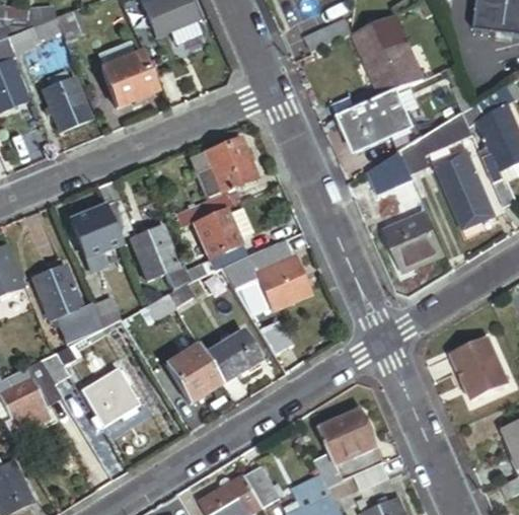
[(198,18),(190,0),(141,0),(155,35),(169,30),(174,43),(201,32),(196,19),(198,18)]
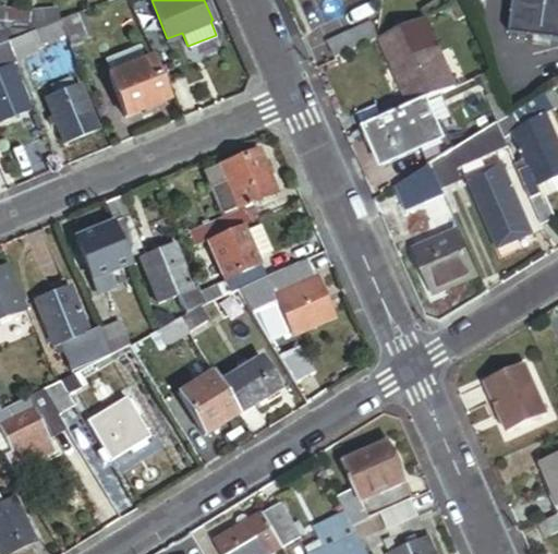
[(555,40),(557,19),(557,0),(513,0),(509,35),(555,40)]
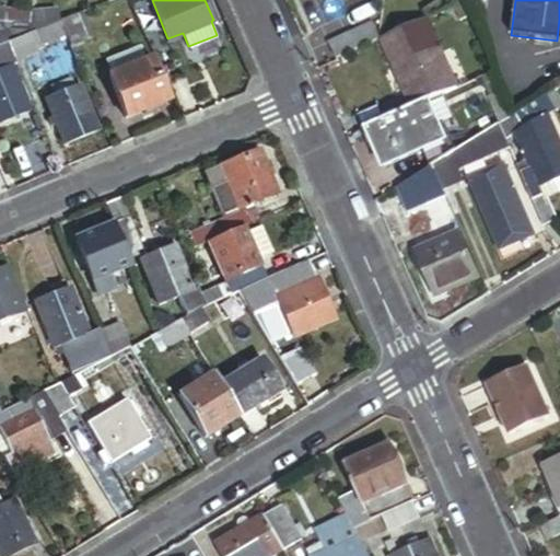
[(31,10),(31,9),(0,7),(0,19),(30,21),(31,10)]
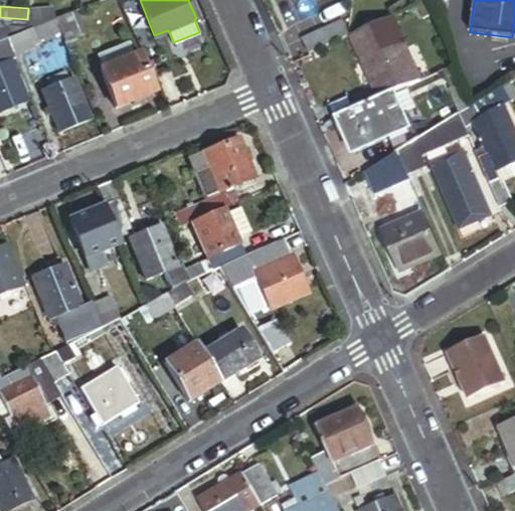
[(53,6),(28,9),(27,19),(27,29),(32,27),(55,17),(56,17),(53,6)]
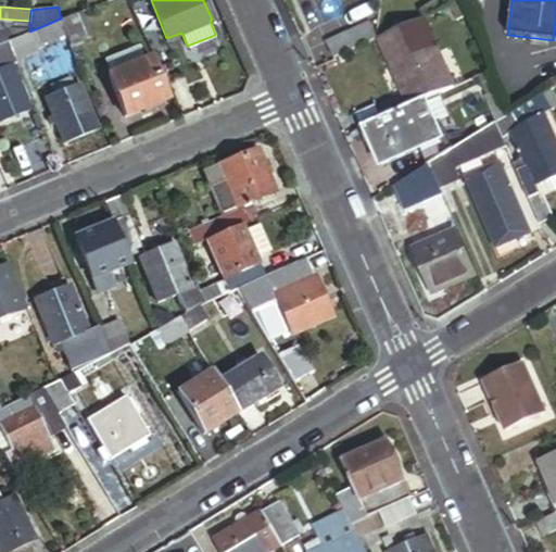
[(90,40),(78,11),(61,19),(60,19),(65,30),(72,48),(90,40)]
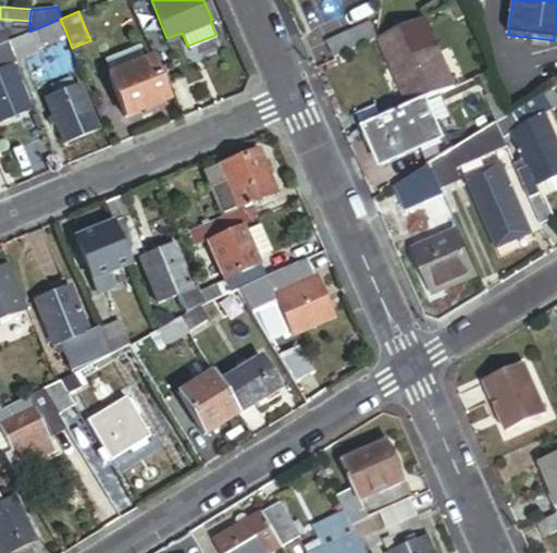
[(453,86),(422,17),(385,34),(400,68),(396,70),(412,103),(426,97),(453,86)]
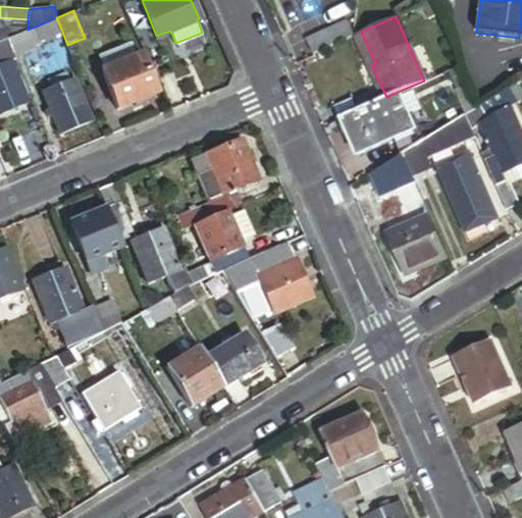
[(56,17),(33,28),(36,35),(37,39),(61,29),(56,17)]
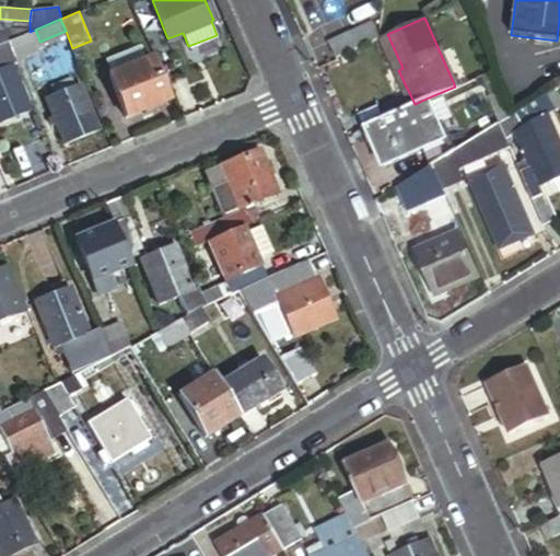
[(338,57),(382,37),(374,21),(330,41),(338,57)]
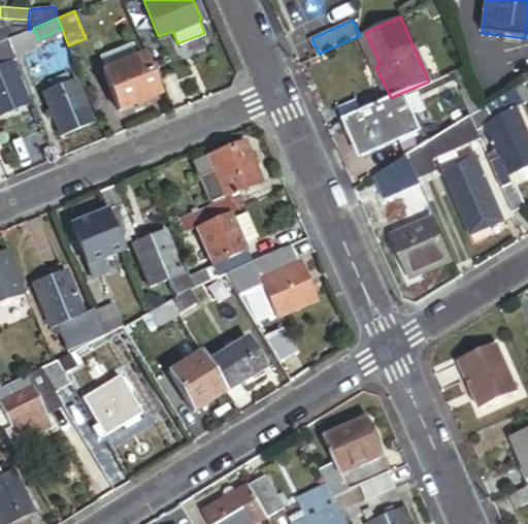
[(33,28),(28,30),(7,38),(12,52),(35,42),(32,36),(36,35),(33,28)]
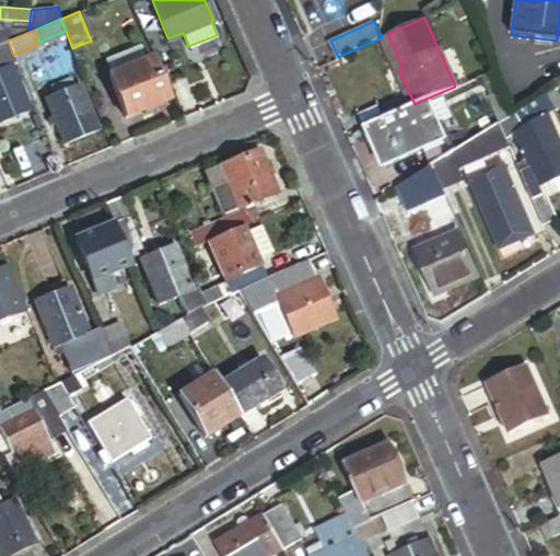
[(13,55),(8,41),(0,43),(0,60),(9,57),(13,55)]
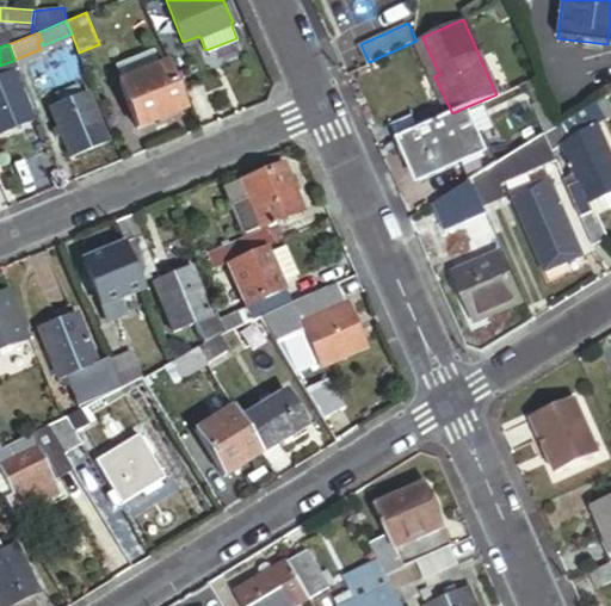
[(185,106),(167,60),(118,80),(137,125),(185,106)]
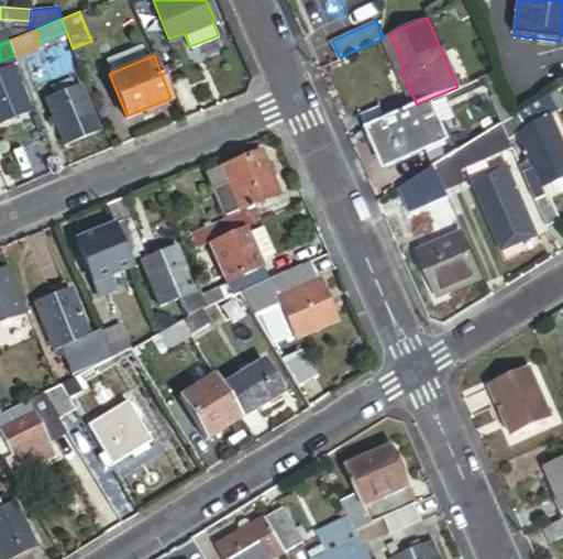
[(0,120),(31,109),(9,57),(0,61),(0,120)]
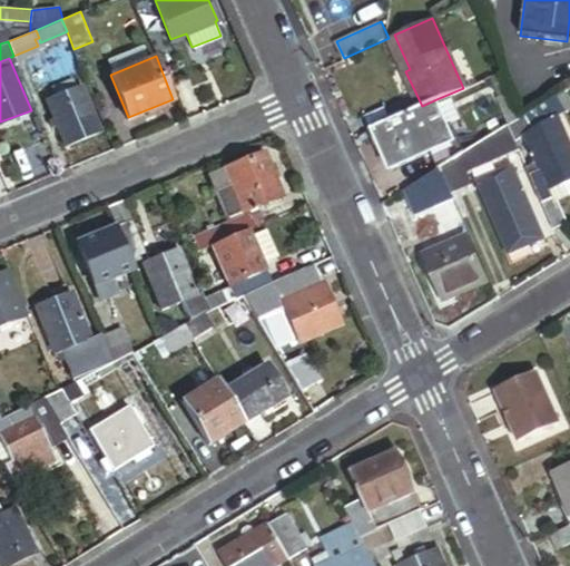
[(100,129),(81,84),(47,98),(66,144),(100,129)]
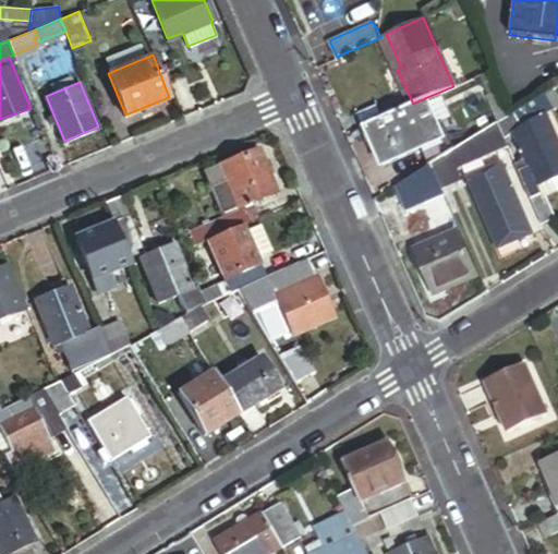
[(557,91),(555,86),(545,93),(550,105),(557,100),(557,91)]
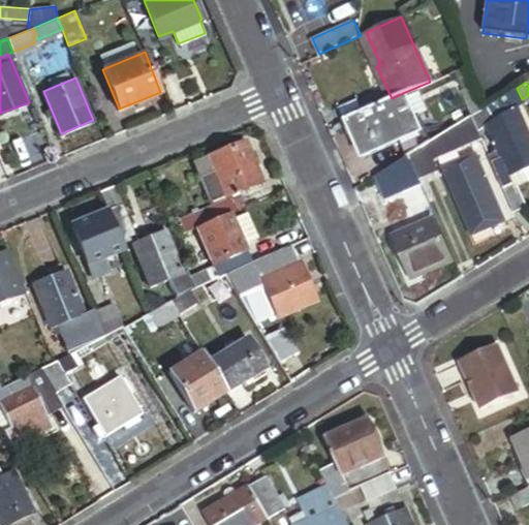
[(522,99),(517,88),(508,93),(516,107),(524,102),(522,99)]
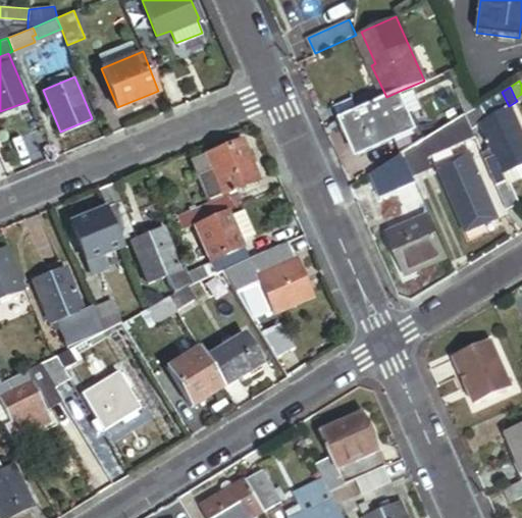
[(386,97),(338,118),(347,136),(352,134),(360,152),(416,127),(400,91),(386,97)]
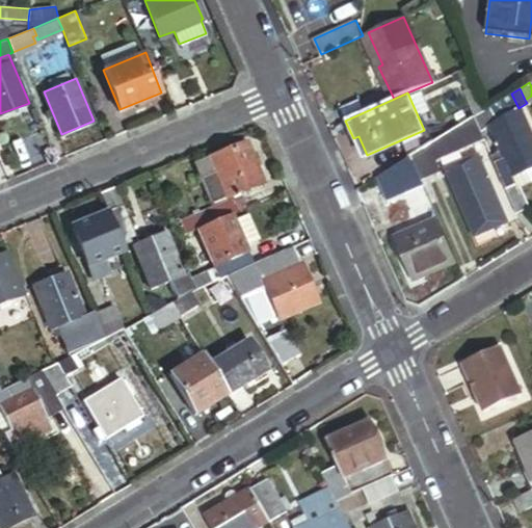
[(511,94),(475,116),(481,131),(490,125),(512,111),(519,108),(511,94)]
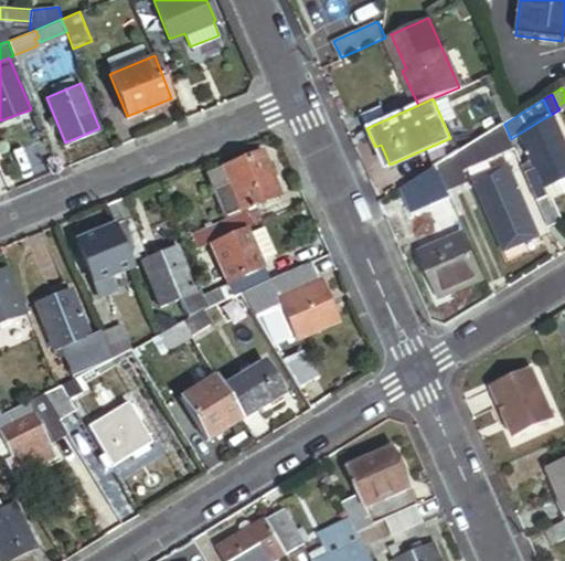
[(551,131),(544,118),(521,133),(525,143),(551,131)]
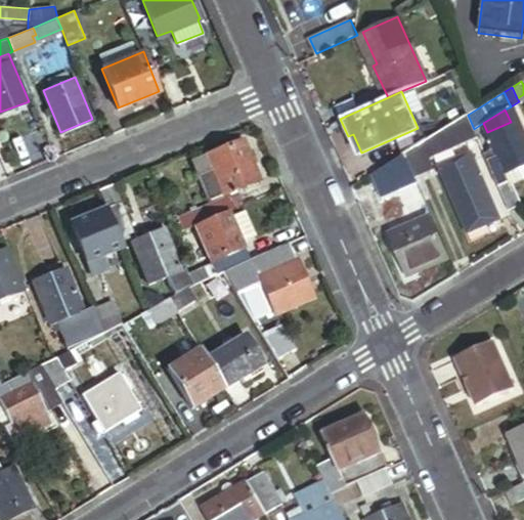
[(474,129),(468,115),(405,153),(416,175),(434,167),(428,153),(455,140),(457,144),(477,136),(474,129)]
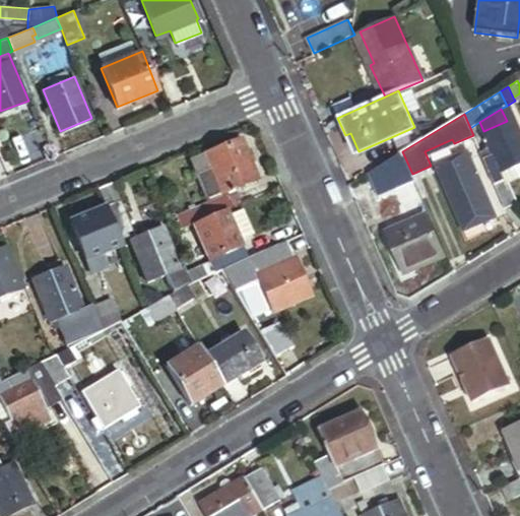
[(519,163),(519,129),(515,118),(507,121),(483,131),(502,172),(519,163)]
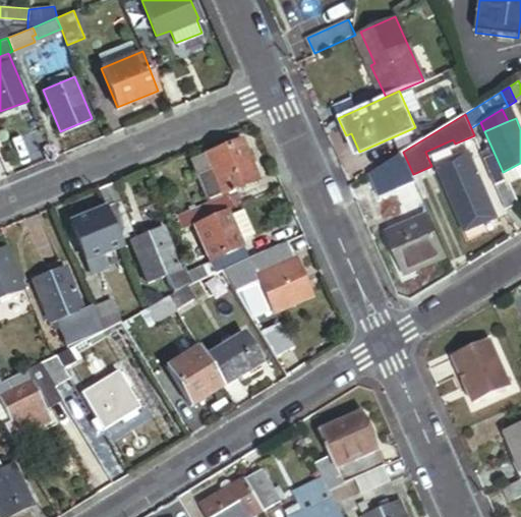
[(480,122),(471,128),(474,135),(507,208),(520,200),(511,179),(507,181),(503,172),(484,131),(480,122)]
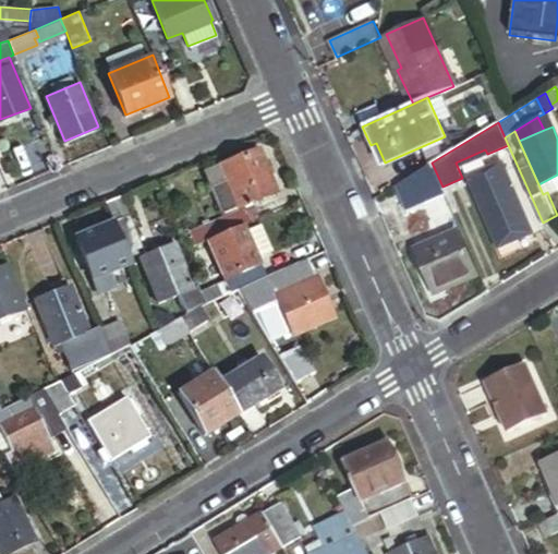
[(275,190),(257,148),(205,170),(210,184),(227,178),(238,205),(275,190)]
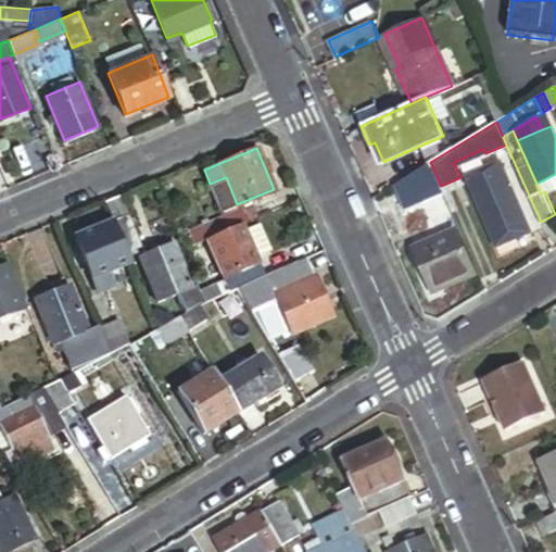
[(531,230),(501,160),(466,175),(496,246),(531,230)]
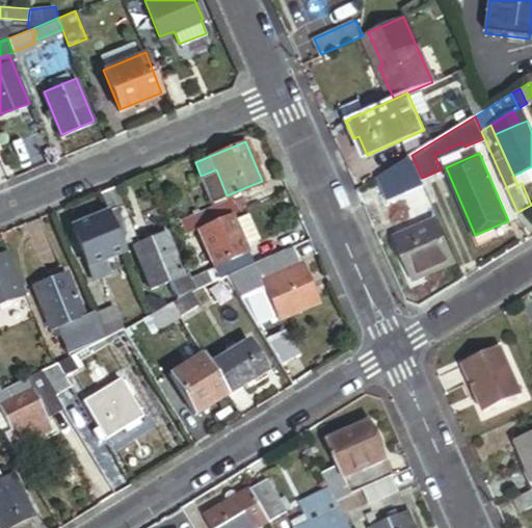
[(411,155),(379,175),(389,199),(424,184),(422,178),(411,155)]
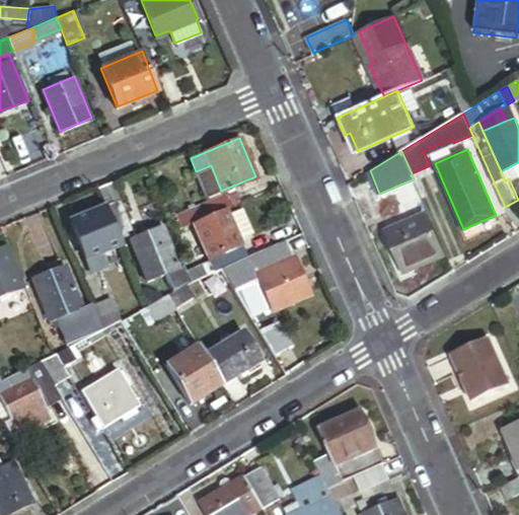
[(505,180),(509,178),(518,173),(518,162),(501,171),(505,180)]
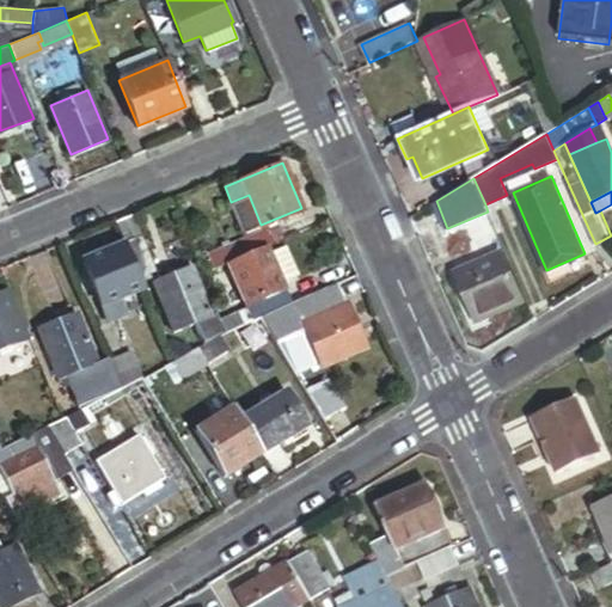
[(261,225),(249,195),(231,202),(244,232),(261,225)]
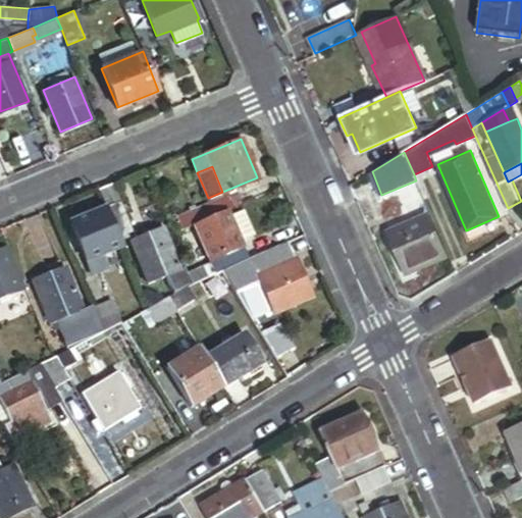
[(232,206),(226,193),(188,210),(189,212),(176,217),(181,228),(196,222),(228,207),(232,206)]
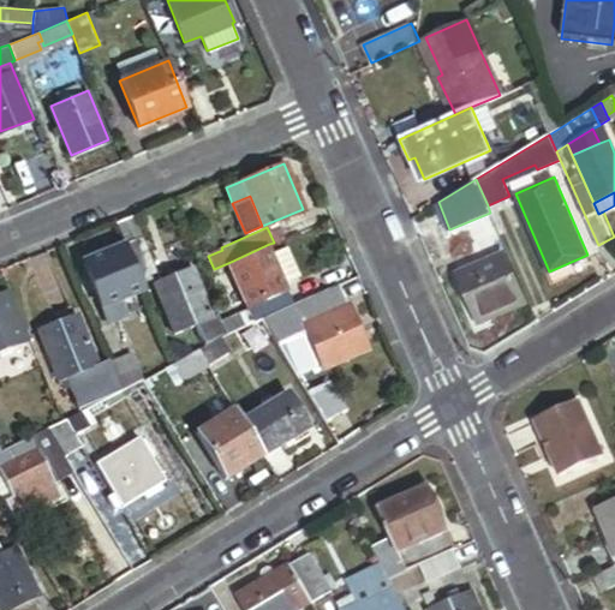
[(141,231),(125,238),(126,243),(130,251),(145,245),(141,231)]
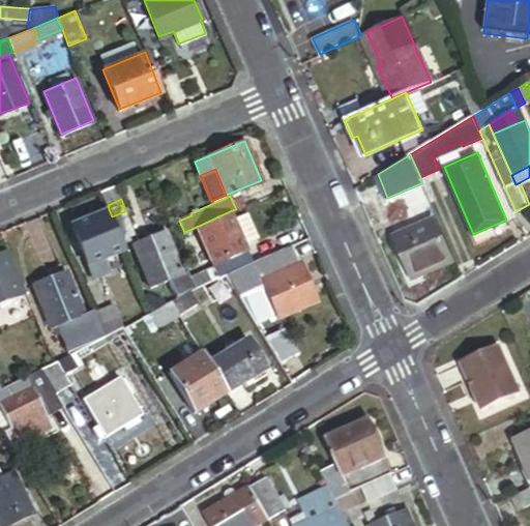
[(112,216),(109,209),(72,224),(88,263),(102,257),(125,247),(122,241),(112,216)]
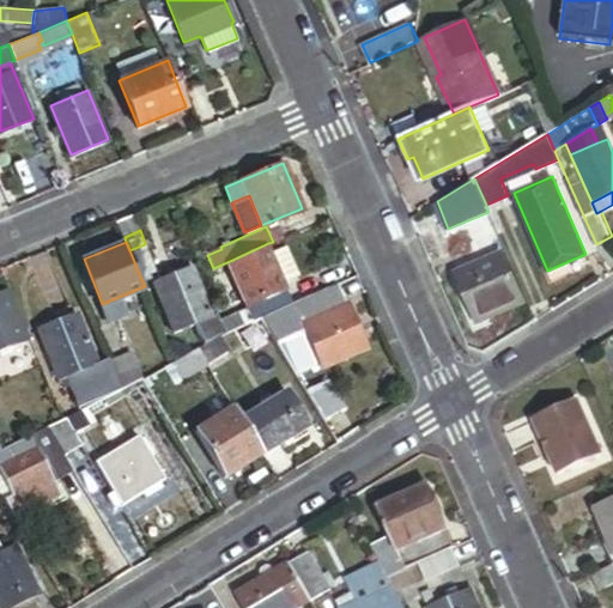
[(237,311),(243,323),(260,316),(293,301),(284,280),(271,250),(268,243),(230,261),(249,306),(237,311)]
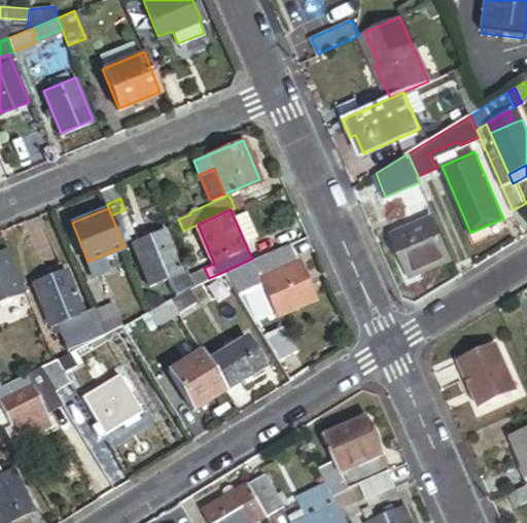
[(258,234),(247,209),(233,215),(244,241),(258,234)]
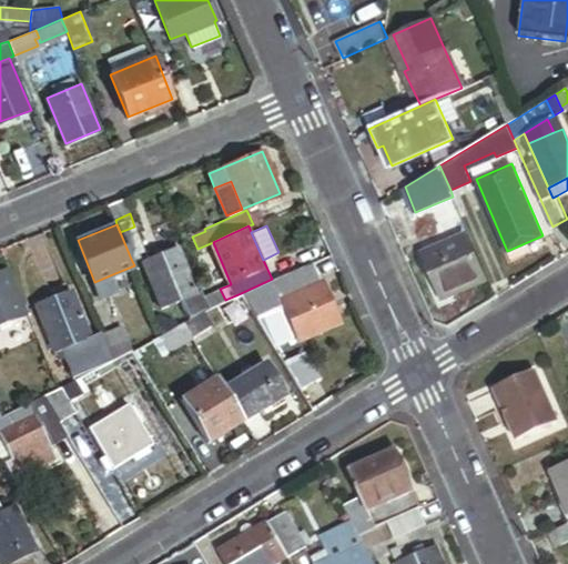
[(144,249),(134,227),(120,232),(131,259),(139,257),(137,251),(144,249)]
